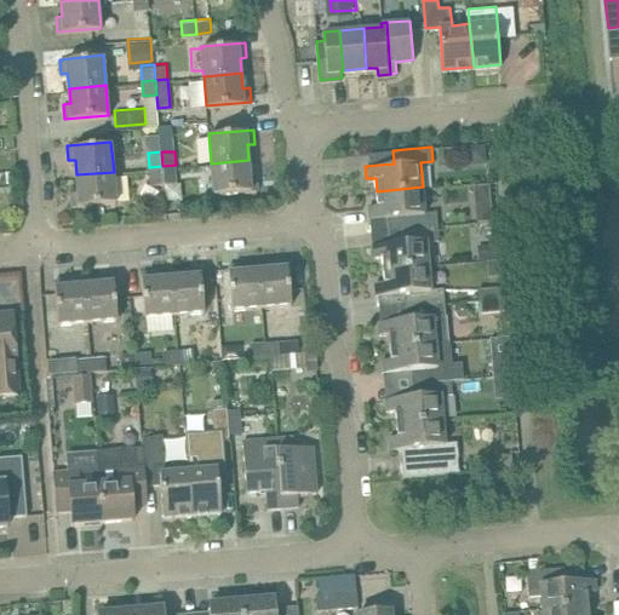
[(248,160),(211,164),(215,193),(258,189),(257,174),(250,174),(248,160)]
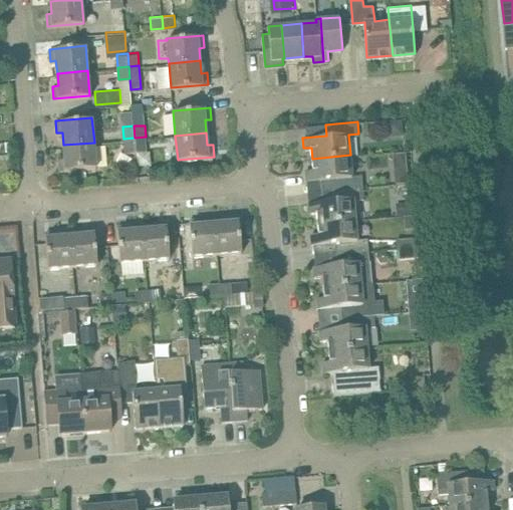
[(147,149),(146,137),(135,138),(136,150),(147,149)]
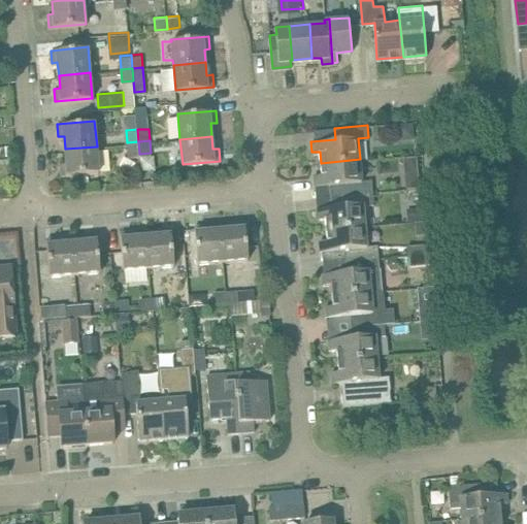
[(138,141),(127,142),(128,155),(139,154),(138,141)]
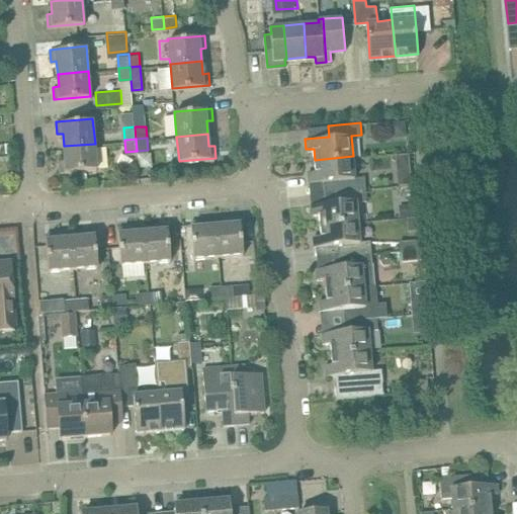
[(95,144),(64,146),(65,159),(59,159),(60,171),(97,168),(95,144)]
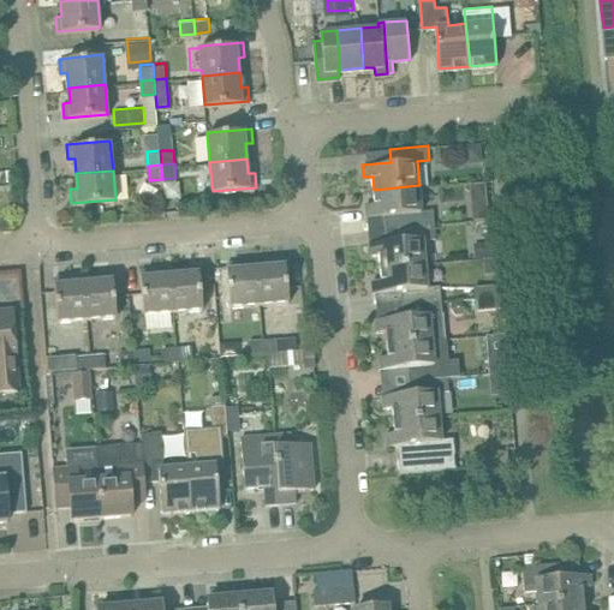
[(419,185),(374,190),(375,202),(365,203),(367,215),(395,213),(397,227),(435,223),(431,184),(419,185)]
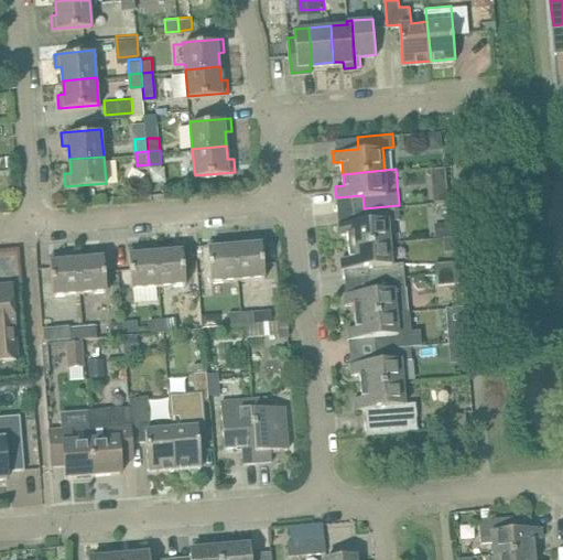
[(448,186),(434,187),(435,200),(450,198),(448,186)]
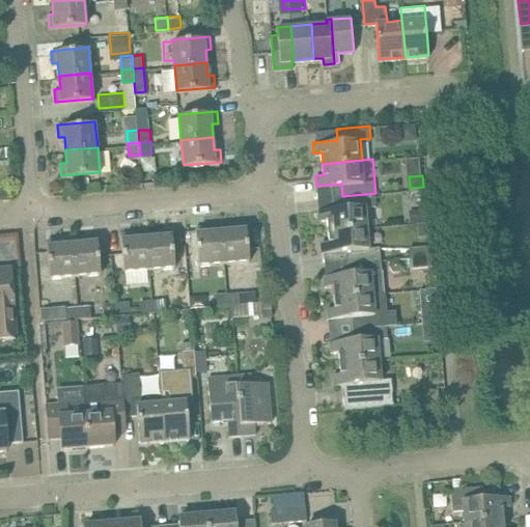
[(375,193),(342,196),(343,206),(318,209),(319,219),(327,218),(328,230),(367,226),(366,205),(377,204),(375,193)]
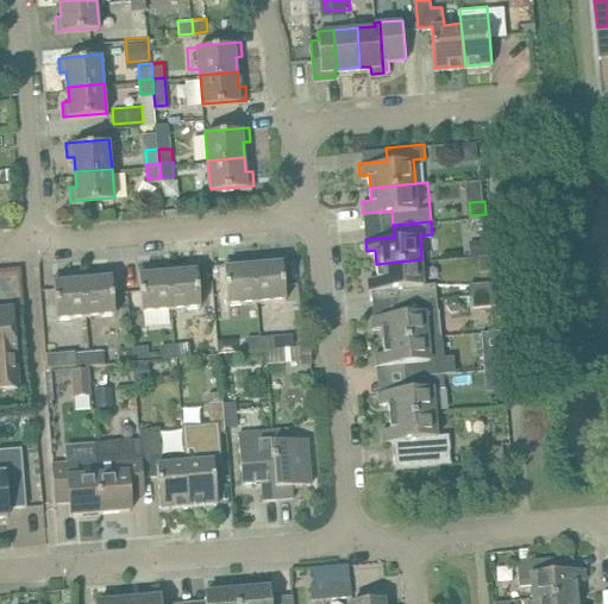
[(468,256),(487,253),(486,237),(465,238),(468,256)]
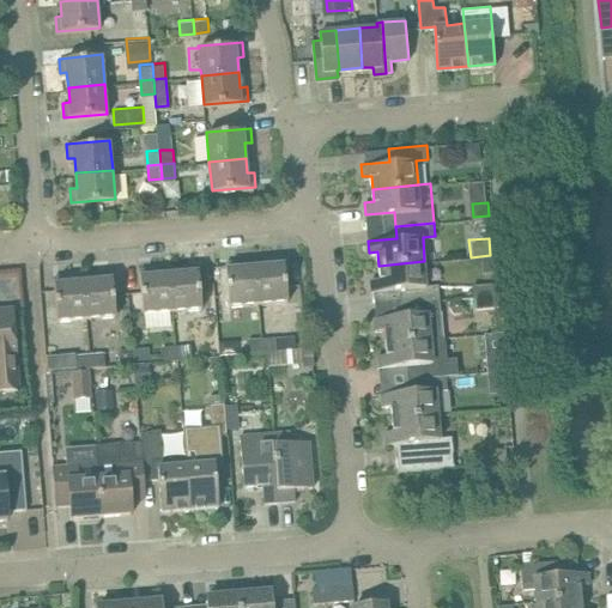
[(255,265),(259,302),(289,299),(285,256),(271,257),(271,263),(255,265)]
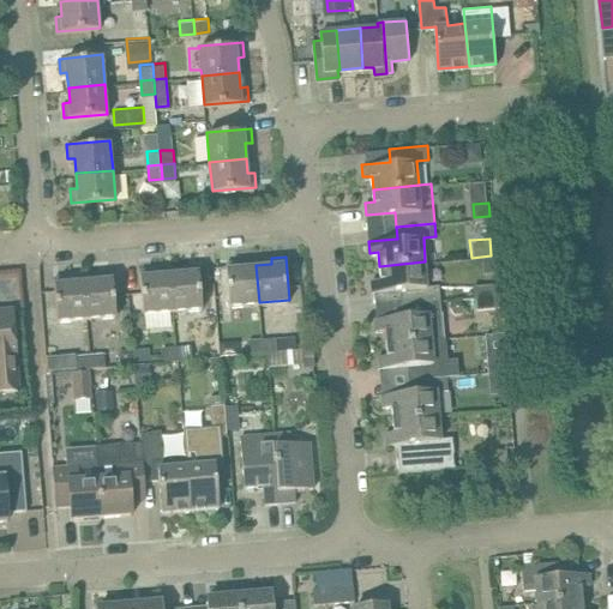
[(259,302),(256,265),(241,266),(241,260),(226,261),(230,305),(259,302)]
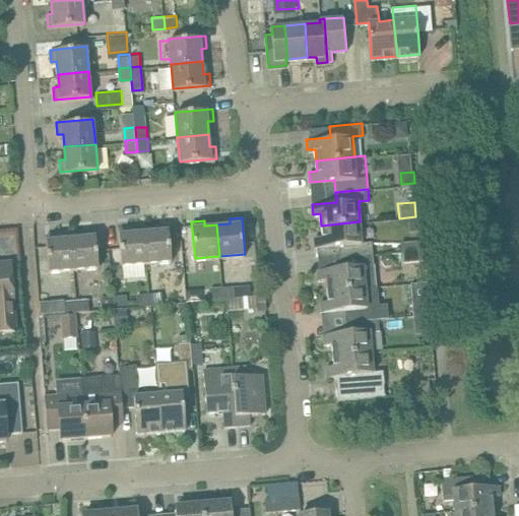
[(360,221),(321,226),(322,235),(315,236),(316,246),(339,244),(340,256),(373,253),(372,241),(362,242),(360,221)]
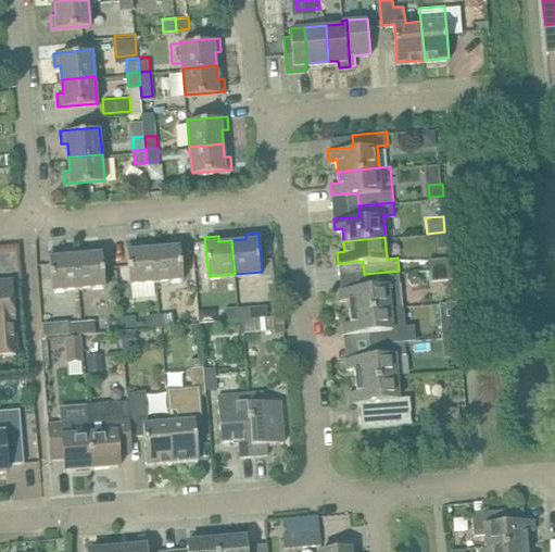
[(167,246),(154,247),(156,280),(184,278),(180,239),(167,240),(167,246)]
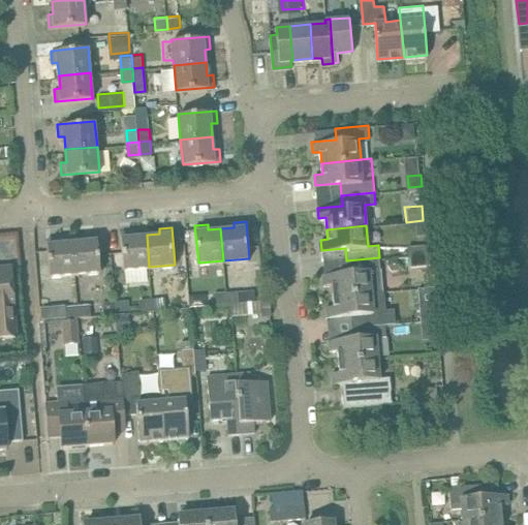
[(149,267),(147,235),(133,236),(133,230),(121,232),(124,269),(149,267)]
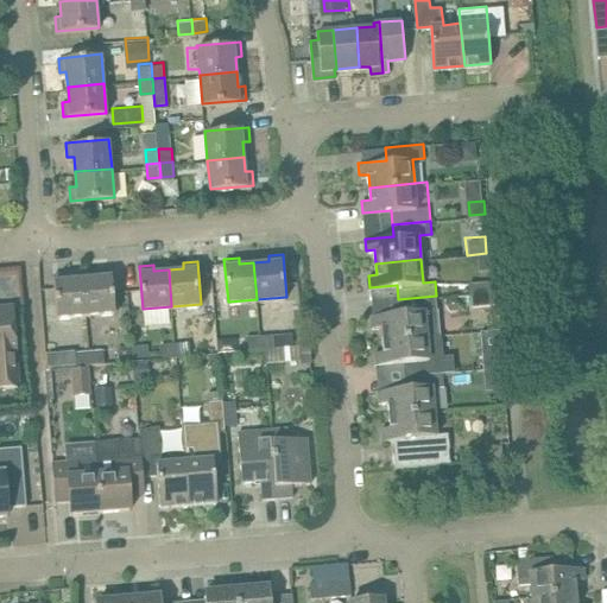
[(99,275),(83,277),(87,313),(115,311),(112,268),(97,270),(99,275)]
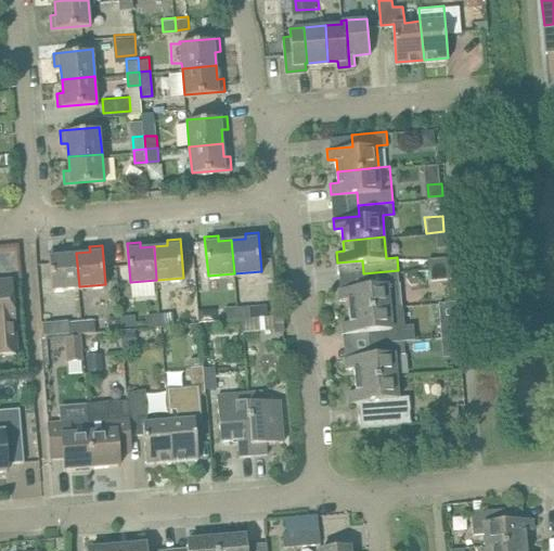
[(79,286),(76,253),(63,254),(62,248),(49,250),(52,289),(79,286)]
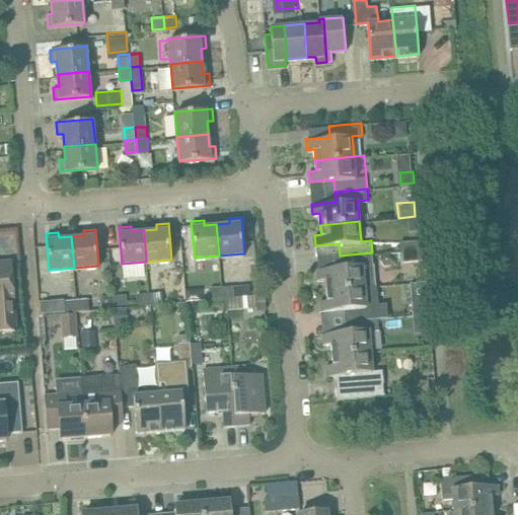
[(403,250),(418,249),(417,238),(402,239),(403,250)]
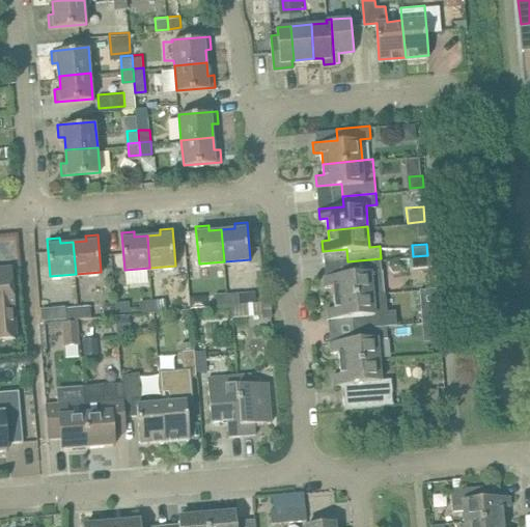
[(428,264),(427,255),(413,256),(413,266),(428,264)]
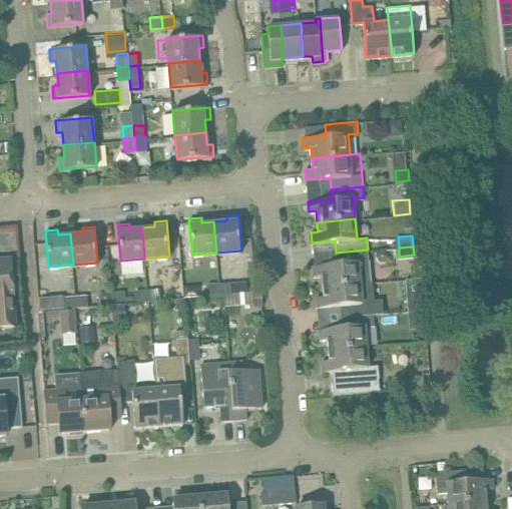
[(368,249),(336,252),(337,263),(314,265),(315,275),(322,275),(323,287),(361,284),(361,283),(371,283),(369,262),(368,249)]
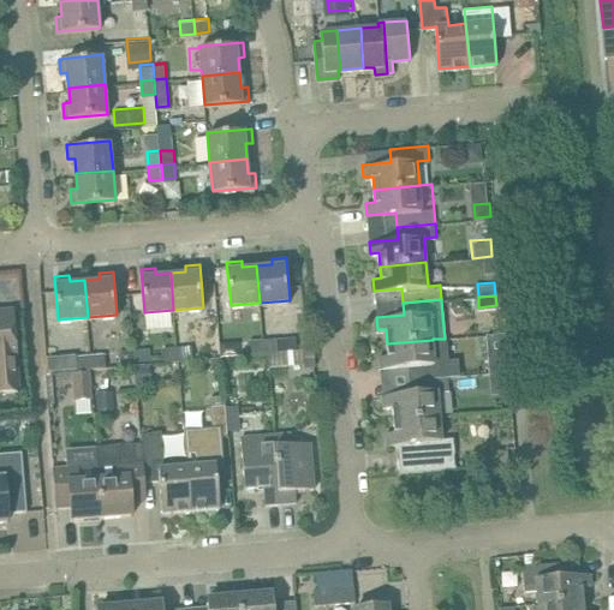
[(454,299),(451,306),(455,312),(463,311),(465,305),(462,299),(454,299)]
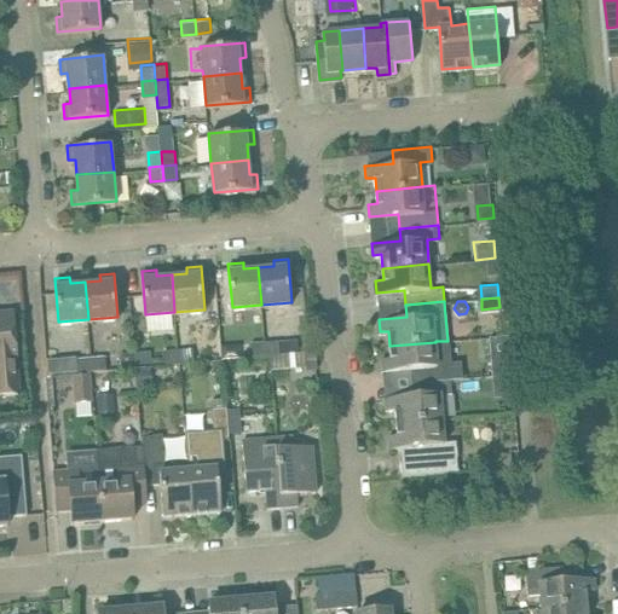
[(0,392),(19,391),(17,360),(13,310),(0,311),(0,392)]
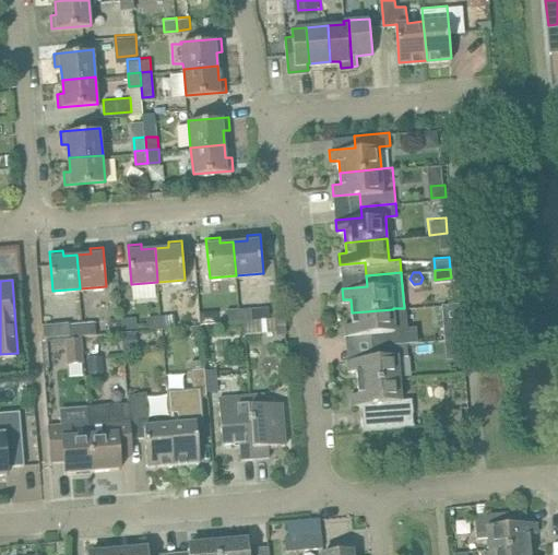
[(460,303),(442,304),(446,339),(463,338),(460,303)]
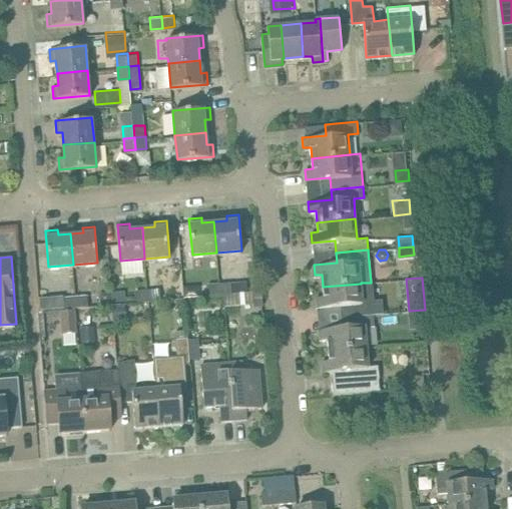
[(220,294),(221,293),(232,292),(231,281),(219,282),(220,294)]
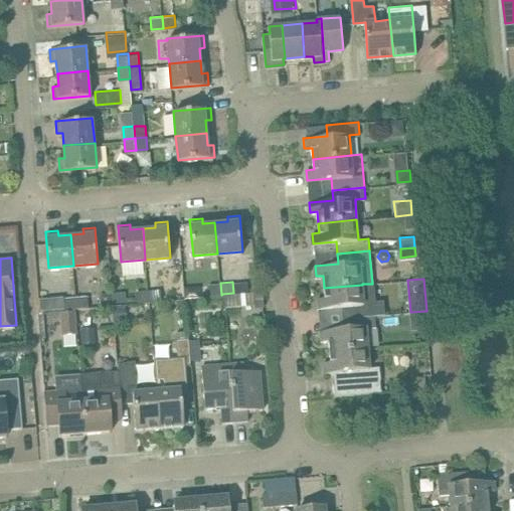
[(221,295),(220,283),(206,284),(207,296),(221,295)]
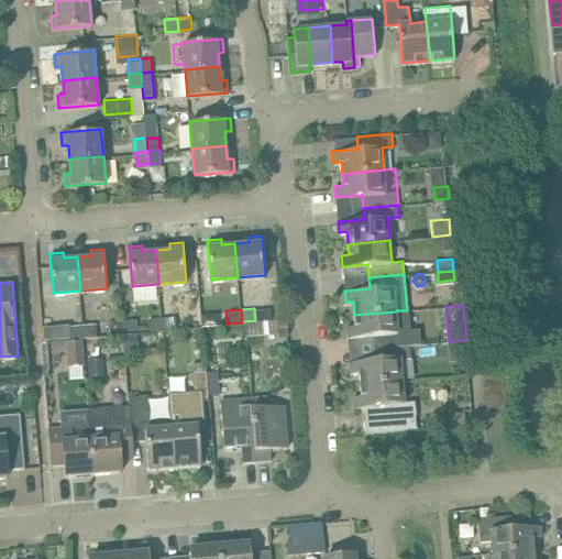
[(396,311),(354,315),(355,325),(348,326),(348,337),(374,335),(375,349),(410,346),(409,331),(397,332),(396,311)]
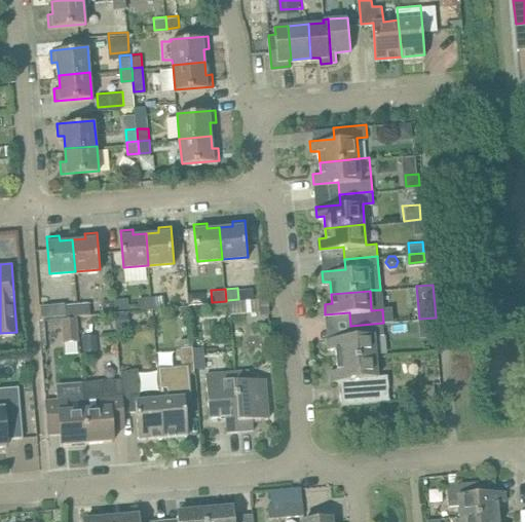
[(149,296),(150,307),(162,306),(161,295),(149,296)]
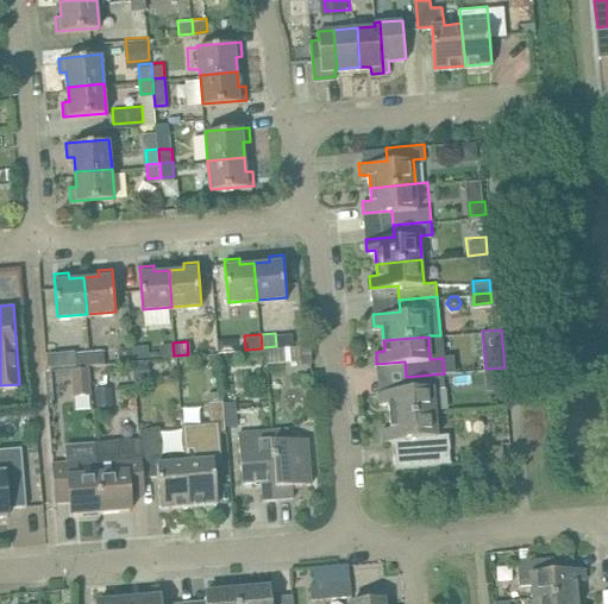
[(174,356),(173,343),(158,344),(160,357),(174,356)]
